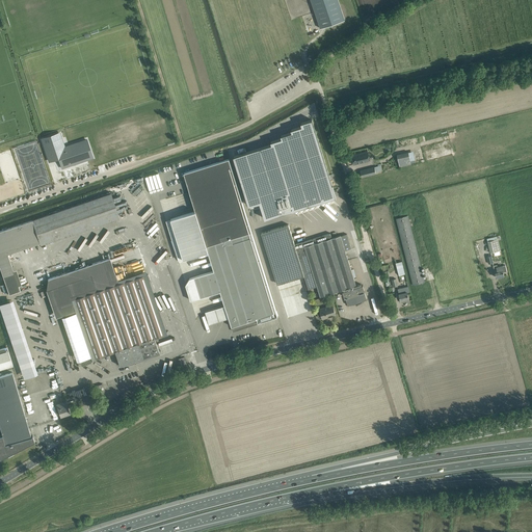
[(338,0),(310,0),(320,28),(345,20),(338,0)]
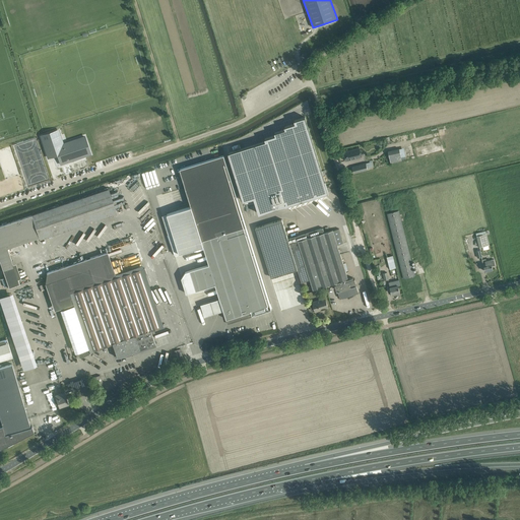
[(240,108),(244,116),(250,113),(246,105),(240,108)]
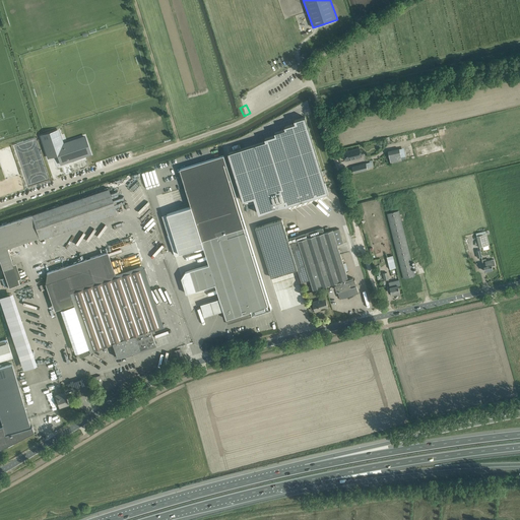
[(325,181),(313,142),(305,117),(295,120),(296,123),(284,126),(285,129),(274,132),(275,135),(265,138),(265,141),(229,152),(243,200),(254,197),(259,213),(285,205),(285,206),(329,192),(325,180),(325,181)]
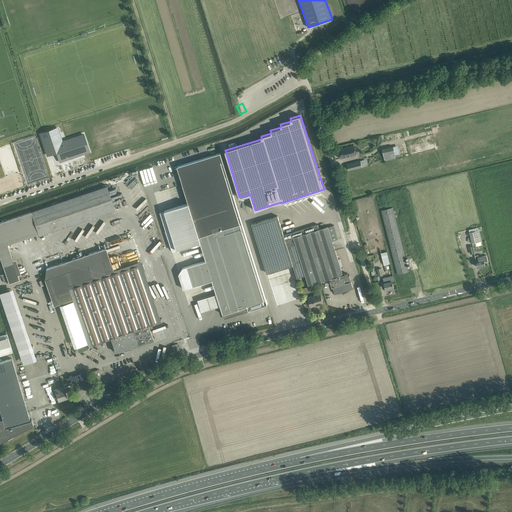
[(44,138),(42,139),(46,152),(51,150),(55,149),(58,159),(59,162),(86,153),(89,152),(83,134),(62,141),(59,133),(44,138)]
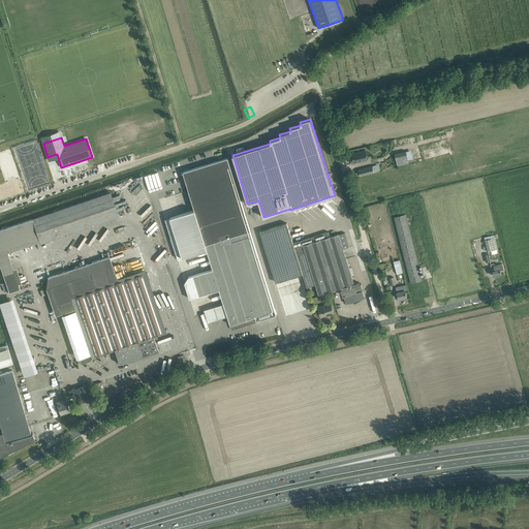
[(351,163),(356,162),(368,160),(366,154),(370,153),(369,150),(366,151),(354,153),(349,154),(351,163)]
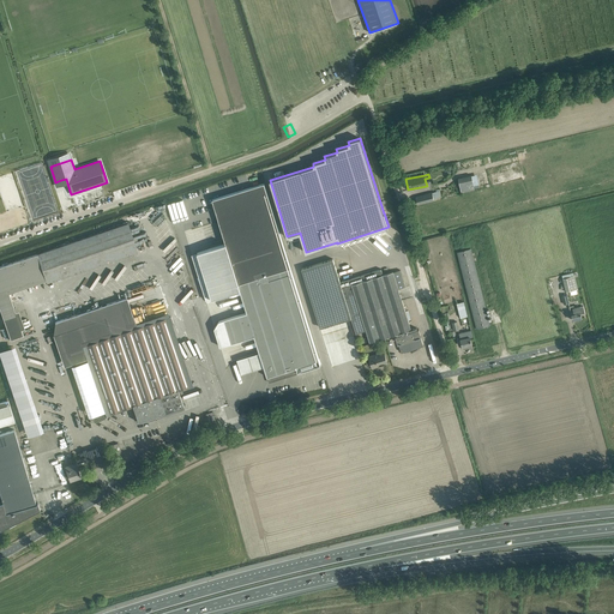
[(461,193),(474,190),(471,175),(458,179),(461,193)]
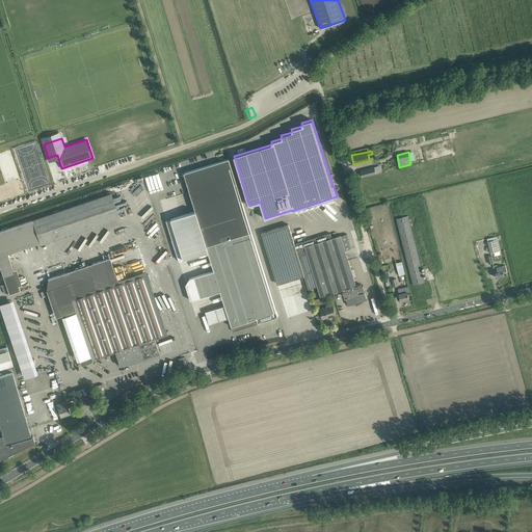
[(195,211),(170,219),(181,250),(183,259),(208,250),(214,270),(189,278),(186,285),(190,300),(220,291),(224,306),(229,318),(231,325),(232,326),(233,330),(277,317),(276,312),(274,307),(251,232),(250,229),(229,159),(184,173),(195,211)]
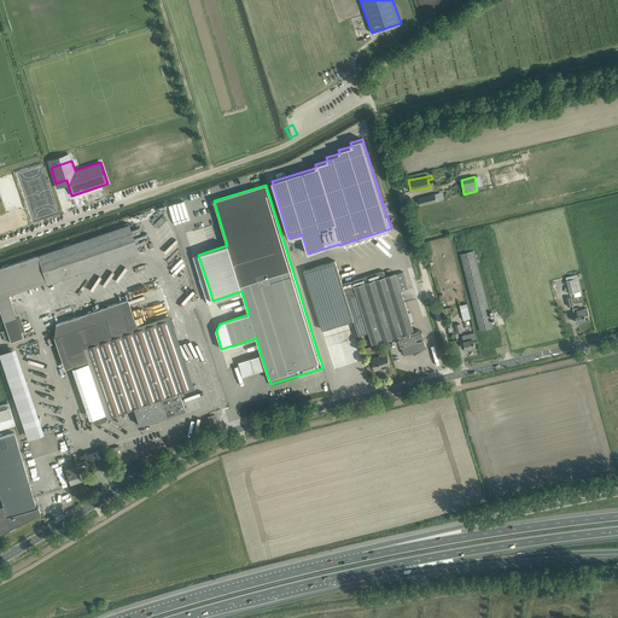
[(438,191),(439,193),(418,198),(420,207),(437,202),(444,199),(442,192),(443,192),(443,190),(438,191)]
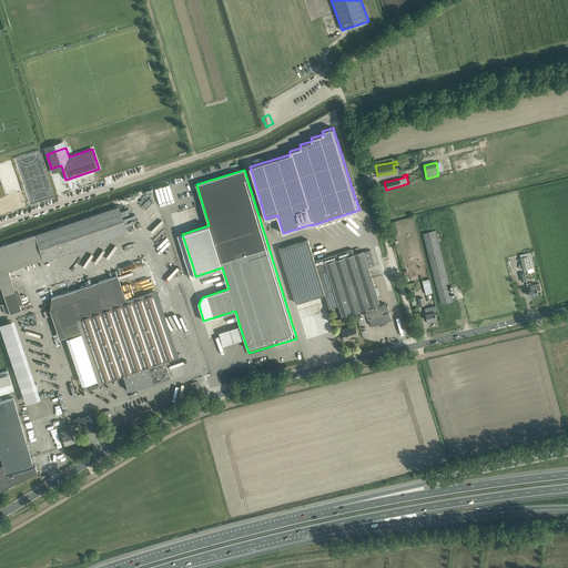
[(128,233),(127,229),(119,206),(0,246),(0,285),(10,314),(21,310),(20,305),(22,304),(17,287),(14,288),(8,271),(42,260),(43,262),(128,233)]
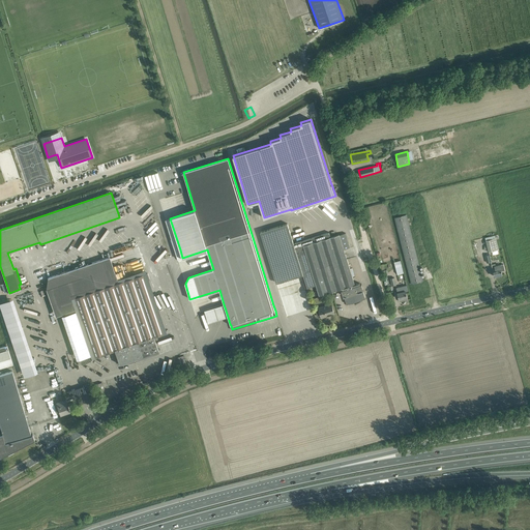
[(422,281),(421,276),(406,214),(394,217),(412,284),(422,281)]
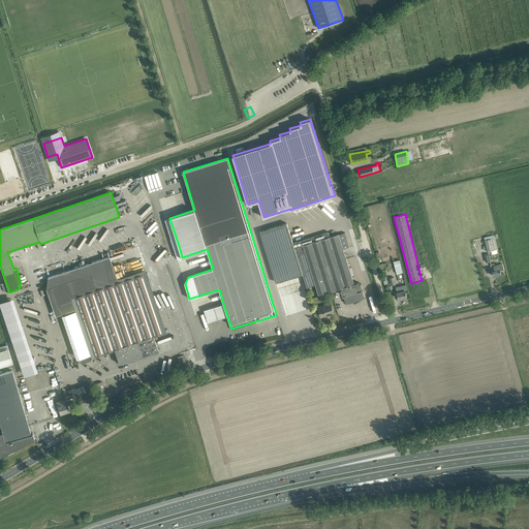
[(354,284),(343,249),(349,247),(345,232),(339,235),(339,234),(331,237),(330,237),(329,231),(323,234),(292,243),(286,222),(259,231),(274,277),(276,282),(302,274),(307,287),(315,285),(318,294),(341,288),(343,296),(345,304),(350,303),(355,302),(361,300),(365,298),(363,290),(362,290),(361,289),(362,288),(361,284),(360,284),(359,282),(354,284)]
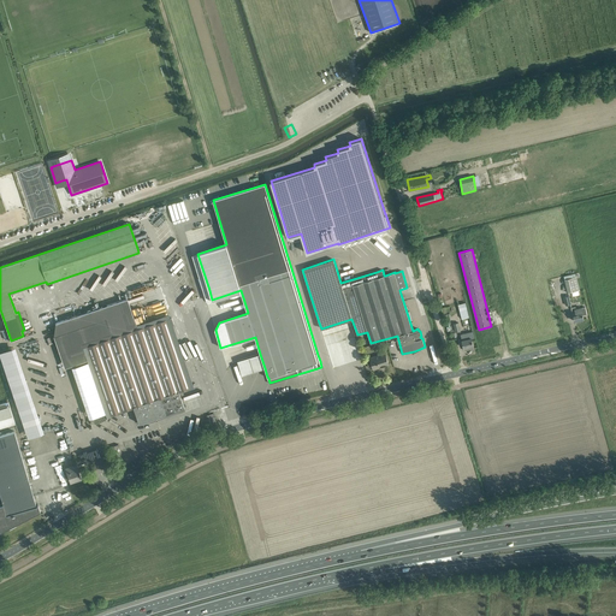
[(580,290),(576,277),(575,273),(564,276),(568,292),(580,290)]
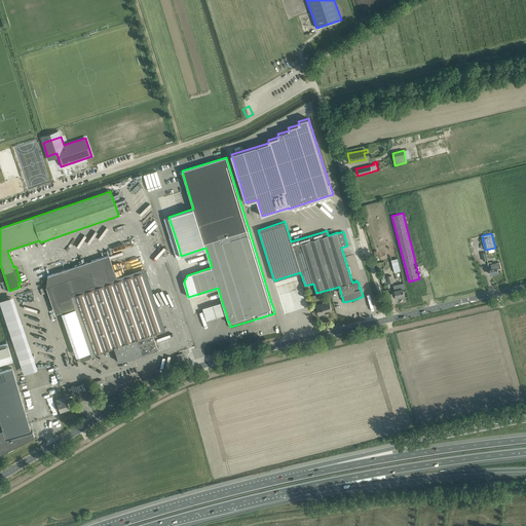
[(162,331),(142,271),(117,280),(109,255),(47,275),(60,311),(77,305),(94,354),(113,347),(118,362),(157,348),(152,334),(162,331)]
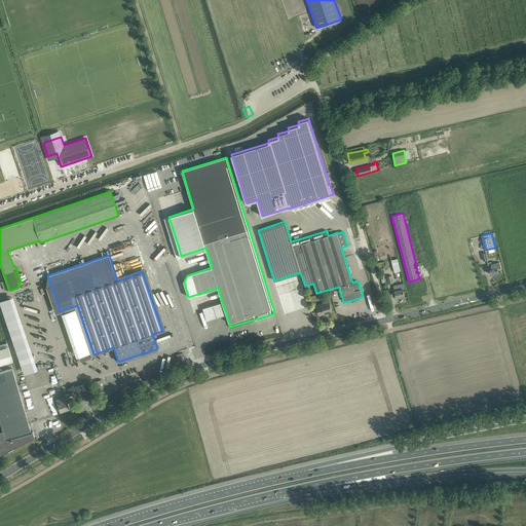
[(391,260),(395,272),(401,270),(398,258),(391,260)]
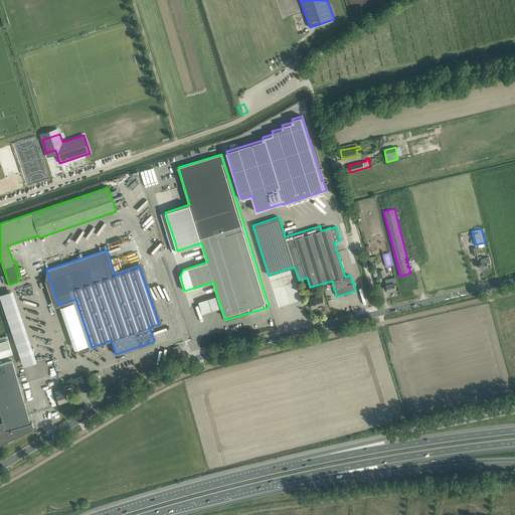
[(486,256),(482,258),(481,256),(478,258),(479,264),(480,269),(488,267),(487,264),(491,263),(489,256),(486,258),(486,256)]
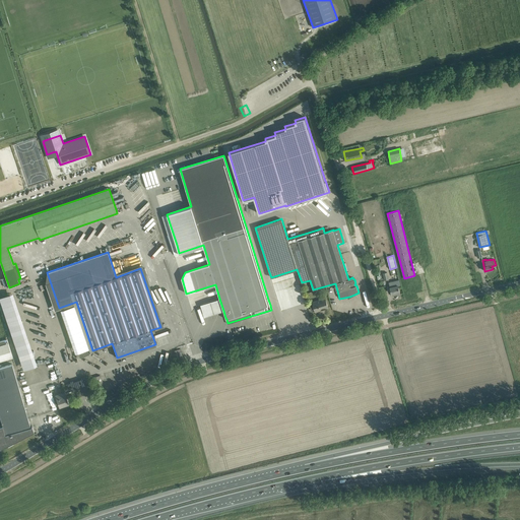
[(400,295),(398,286),(398,285),(400,285),(399,280),(395,280),(389,282),(390,287),(392,296),(400,295)]
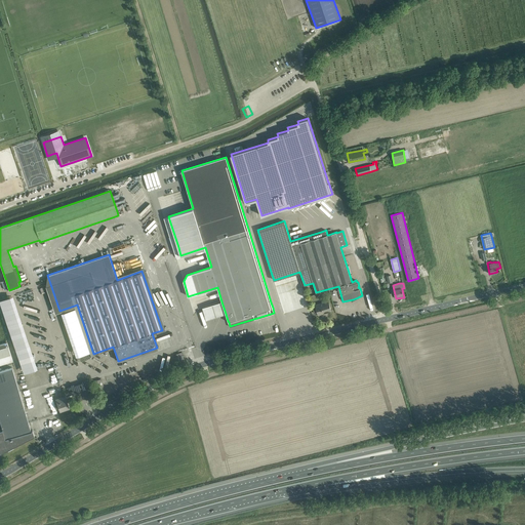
[(3,299),(24,375),(29,374),(29,372),(37,370),(17,295),(3,299)]
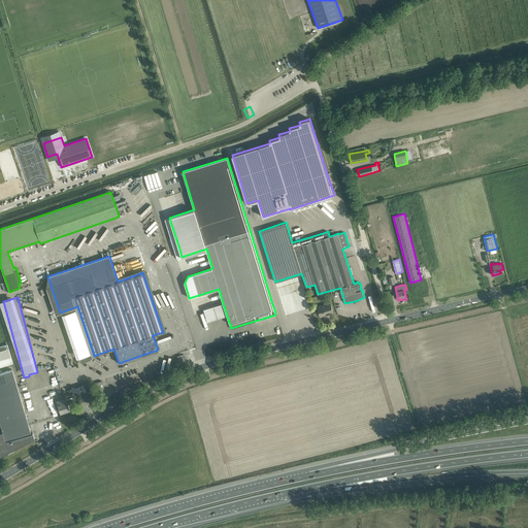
[(318,307),(315,308),(315,309),(316,315),(318,316),(320,315),(321,316),(321,315),(328,312),(329,314),(333,312),(330,303),(318,306),(318,307)]
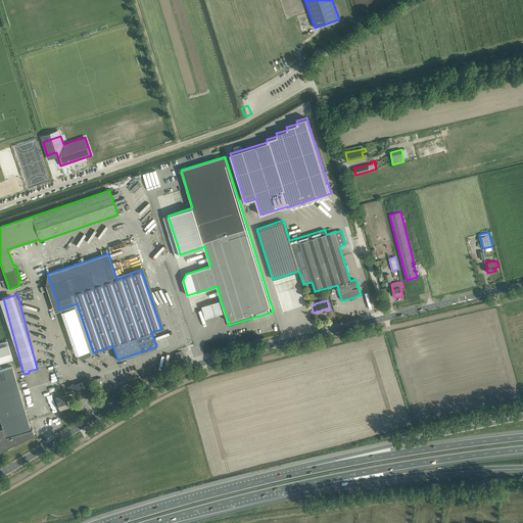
[(0,363),(12,360),(7,341),(0,342),(0,363)]
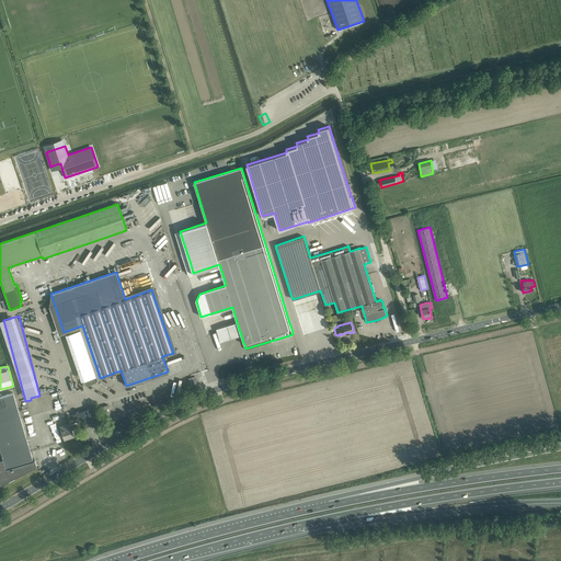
[(35,460),(33,460),(13,392),(0,396),(0,450),(2,459),(0,459),(0,483),(0,484),(36,466),(35,460)]
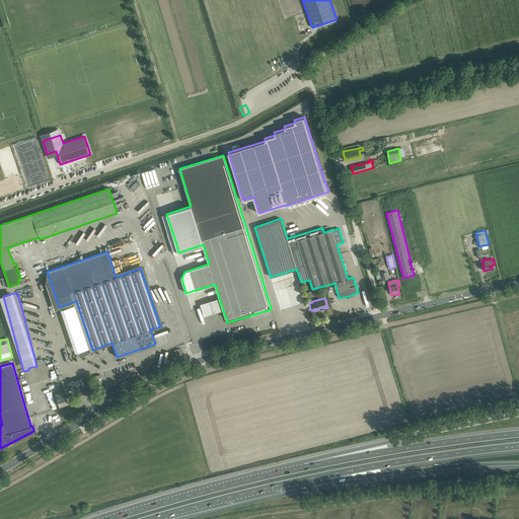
[(68,403),(64,391),(56,394),(59,405),(64,403),(64,404),(68,403)]
